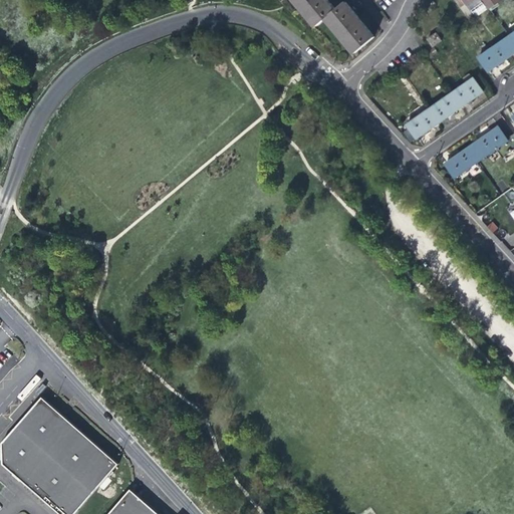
[(325,18),(335,9),(327,0),(293,0),(315,26),(325,18)]
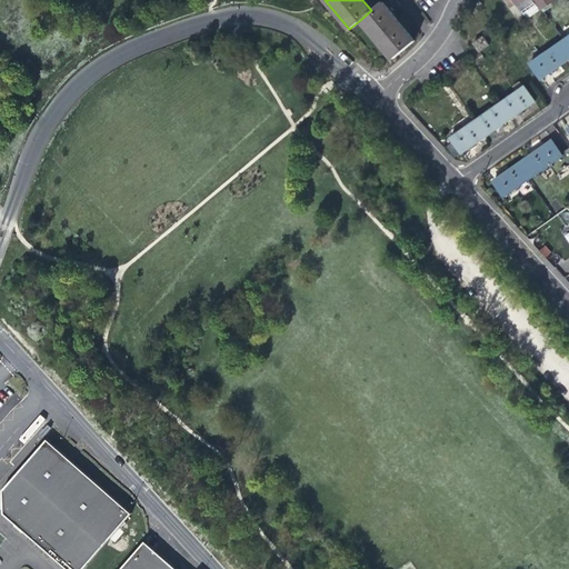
[(551,0),(502,0),(519,23),(540,9),(551,0)]
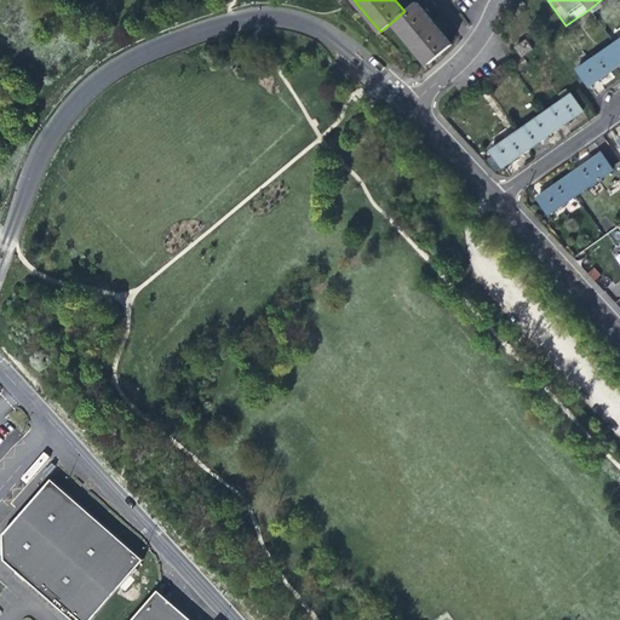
[(405,11),(392,22),(426,63),(451,42),(435,23),(417,1),(405,11)]
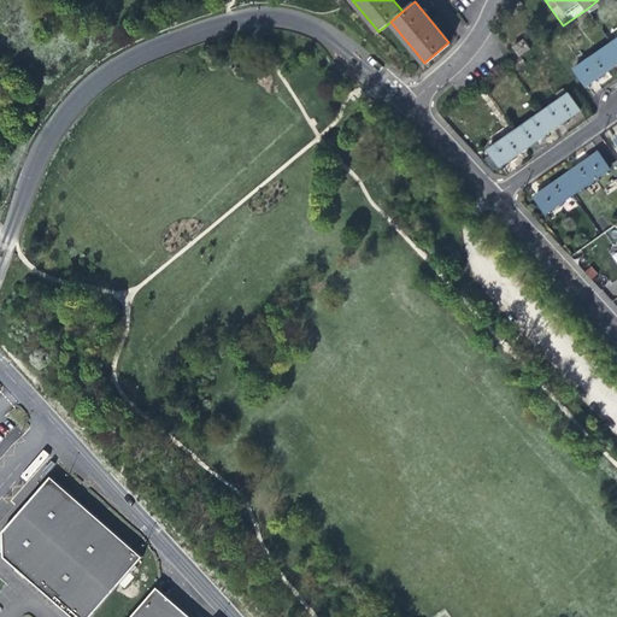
[(518,56),(529,48),(522,39),(512,46),(518,56)]
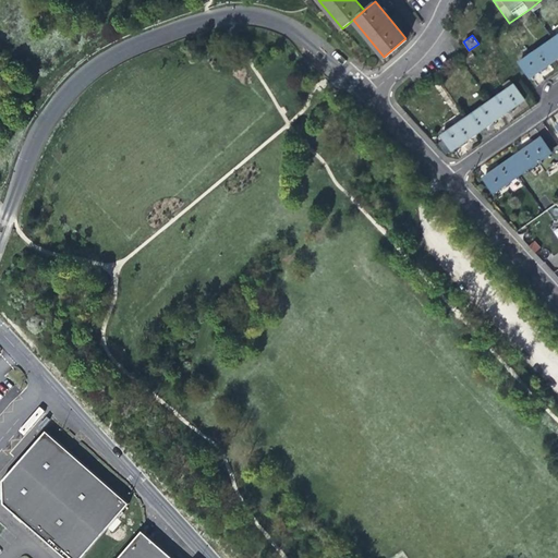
[(544,68),(557,59),(550,50),(556,47),(552,39),(519,62),(530,76),(544,68)]
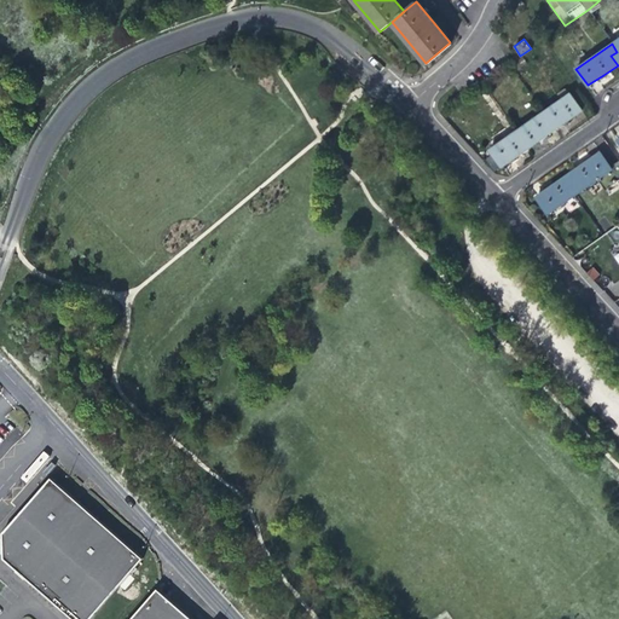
[(570,94),(542,113),(554,128),(568,119),(580,110),(570,94)]
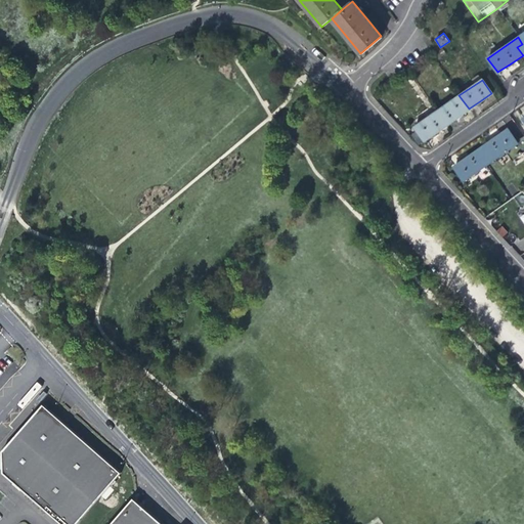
[(459,95),(436,111),(446,125),(461,115),(469,108),(459,95)]
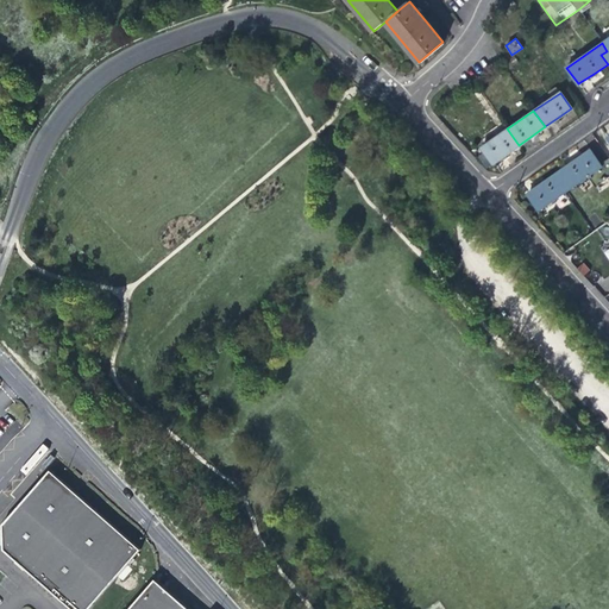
[(508,152),(519,145),(507,129),(481,148),(493,163),(508,152)]
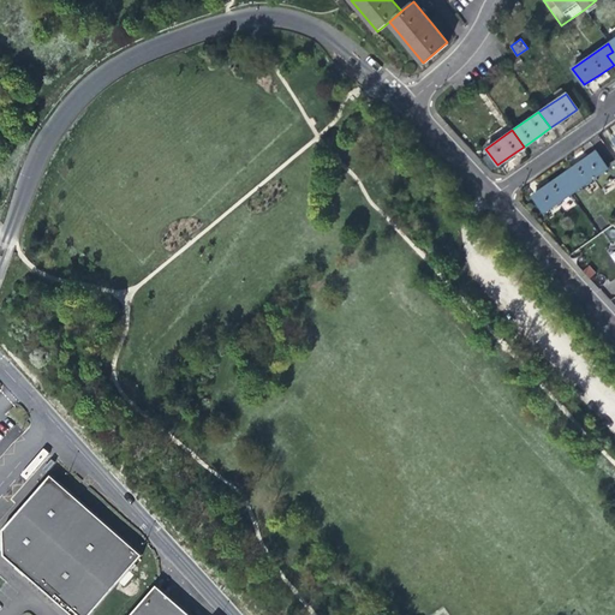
[(565,185),(571,193),(608,167),(596,149),(581,159),(565,171),(572,179),(565,185)]
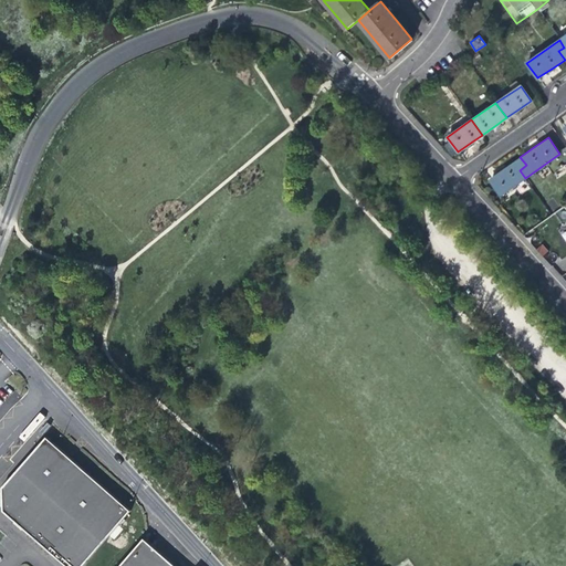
[(500,196),(525,178),(520,170),(526,165),(520,157),(504,168),(489,179),(500,196)]
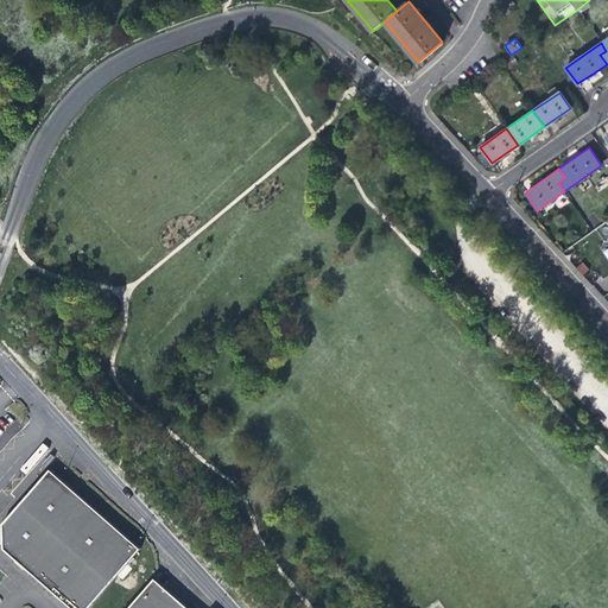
[(56,457),(52,454),(44,463),(49,467),(56,457)]
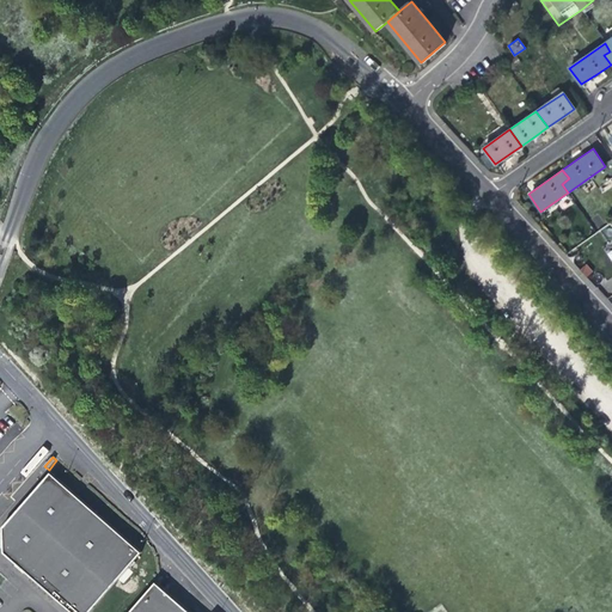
[(5,550),(32,574),(92,507),(51,471),(4,525),(5,550)]
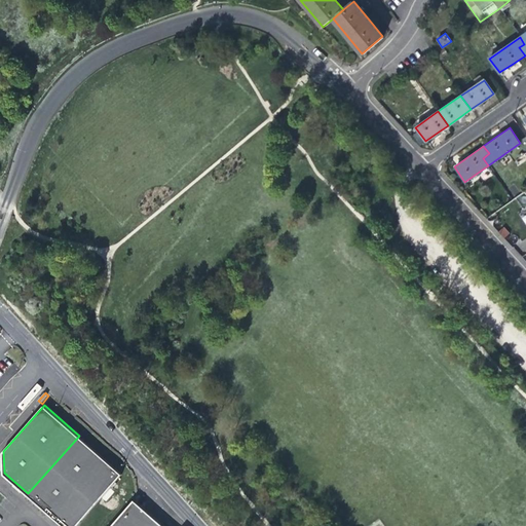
[(74,525),(121,473),(79,436),(28,493),(65,525),(74,525)]
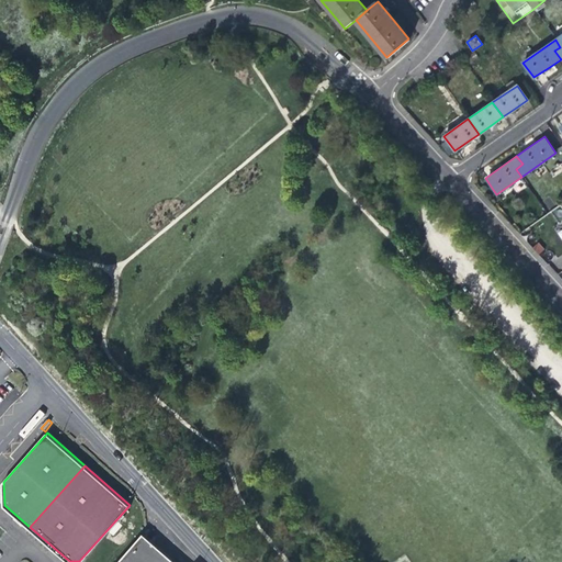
[(176,561),(143,532),(116,561),(176,561)]
